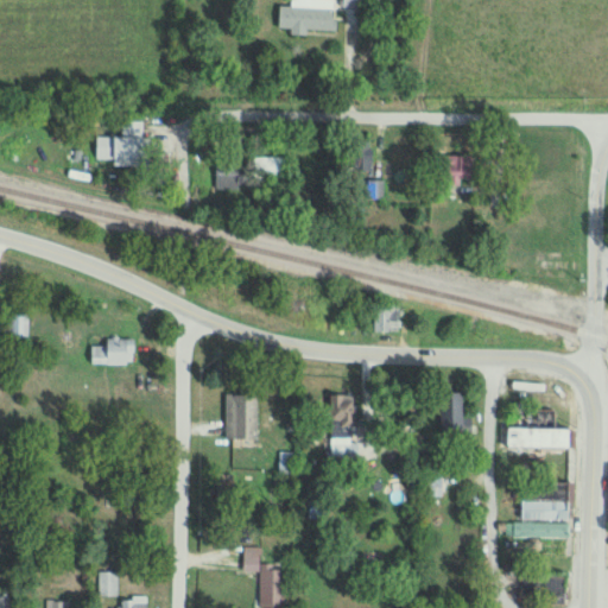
[(335,0),(292,0),(292,6),(279,6),(279,31),(336,31),(335,0)]
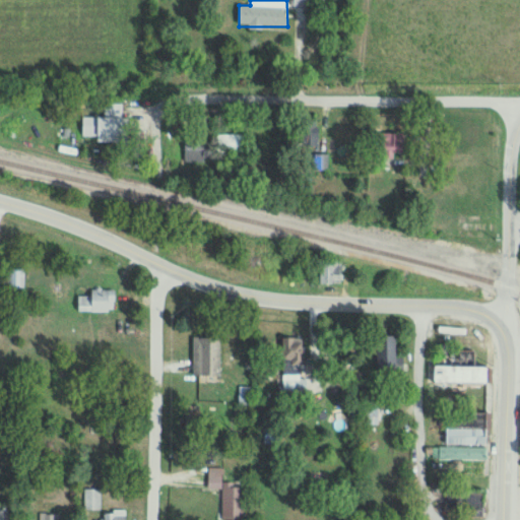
[(99,141),(126,141),(126,117),(82,117),(82,137),(99,137),(99,141)]
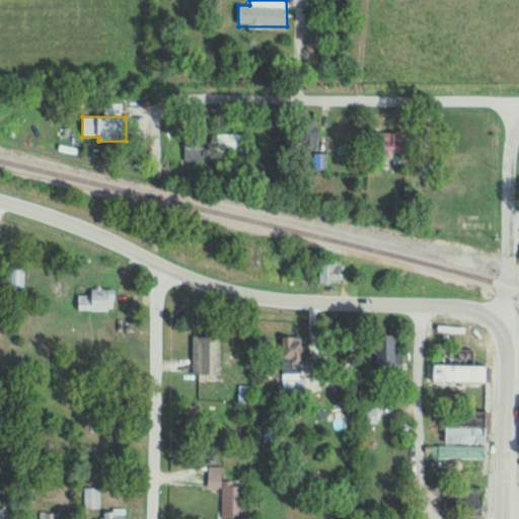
[(319,146),(319,124),(298,124),(298,146),(319,146)]
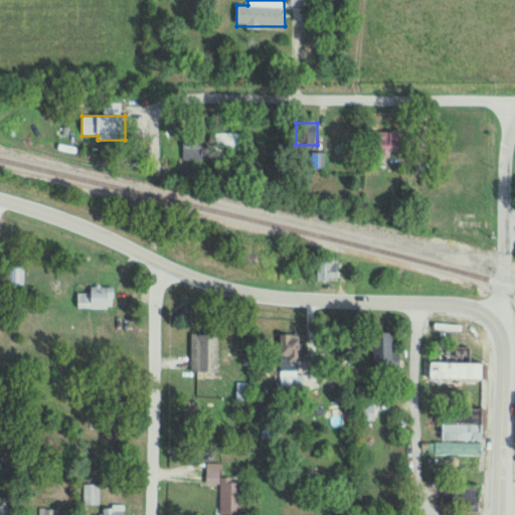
[(372,156),(402,156),(402,131),(372,131),(372,156)]
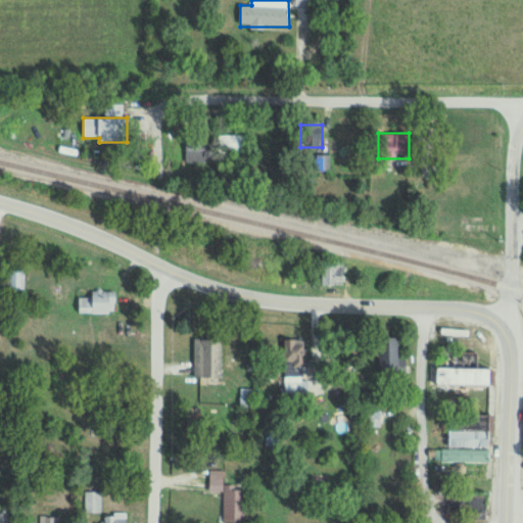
[(223,153),(248,153),(248,134),(223,134),(223,153)]
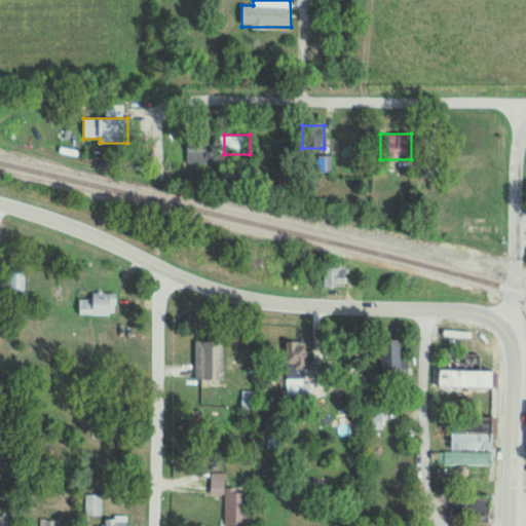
[(188,163),(210,163),(210,140),(188,140),(188,163)]
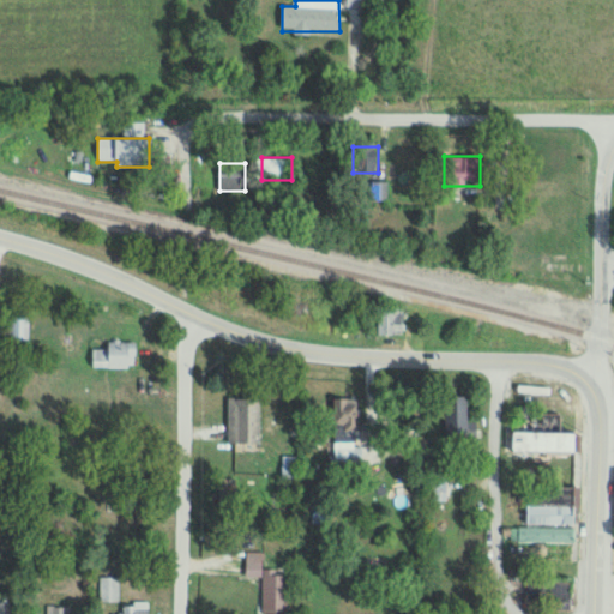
[(387,199),(389,182),(372,182),(371,199),(387,199)]
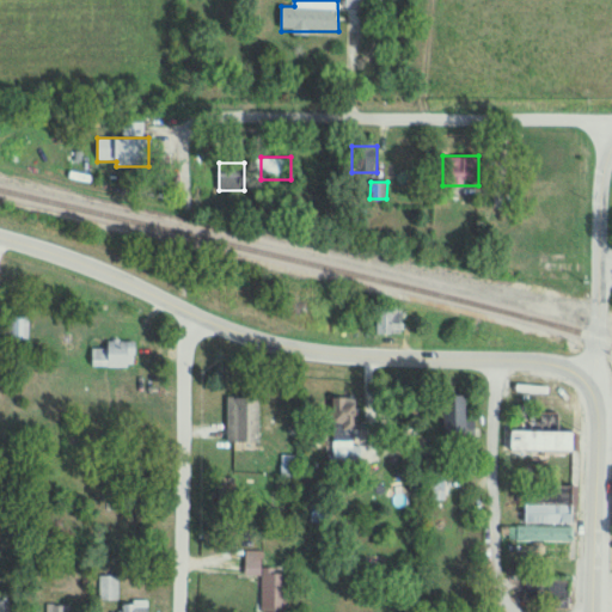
[(404,307),(378,307),(378,334),(404,334),(404,307)]
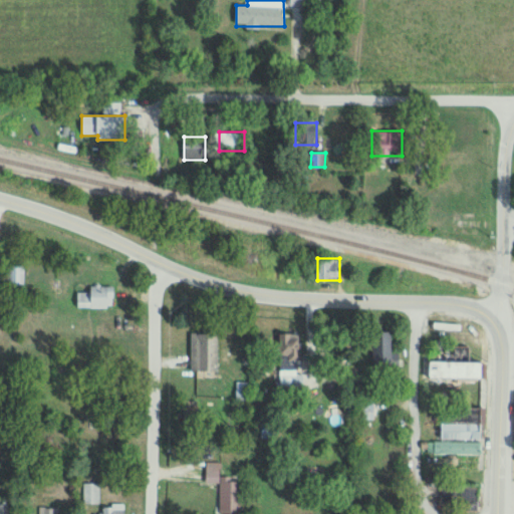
[(9,291),(25,291),(25,265),(9,265),(9,291)]
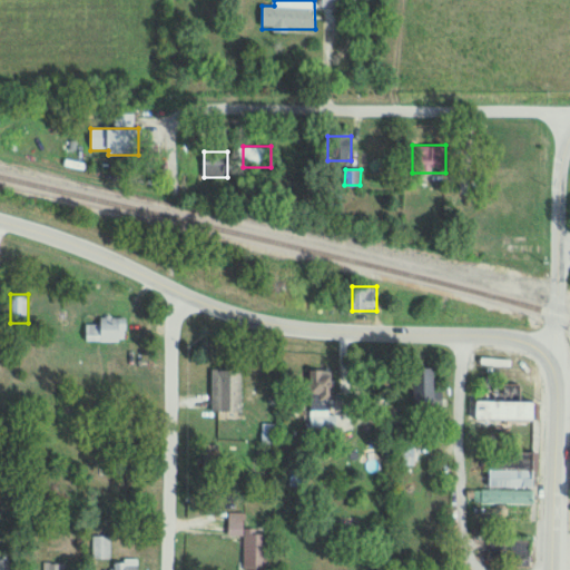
[(415,370),(415,405),(444,405),(444,393),(435,393),(435,370),(415,370)]
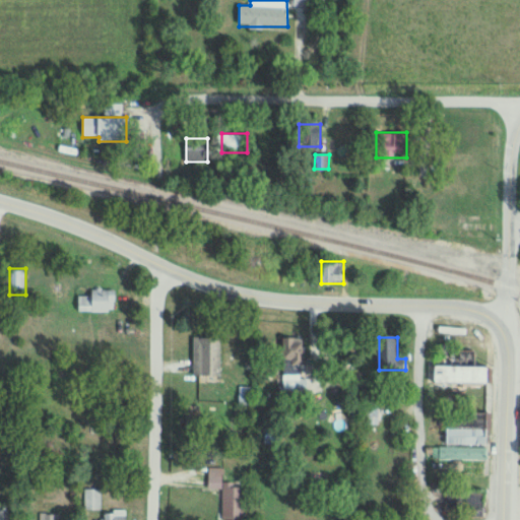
[(216,375),(216,338),(195,338),(195,375),(216,375)]
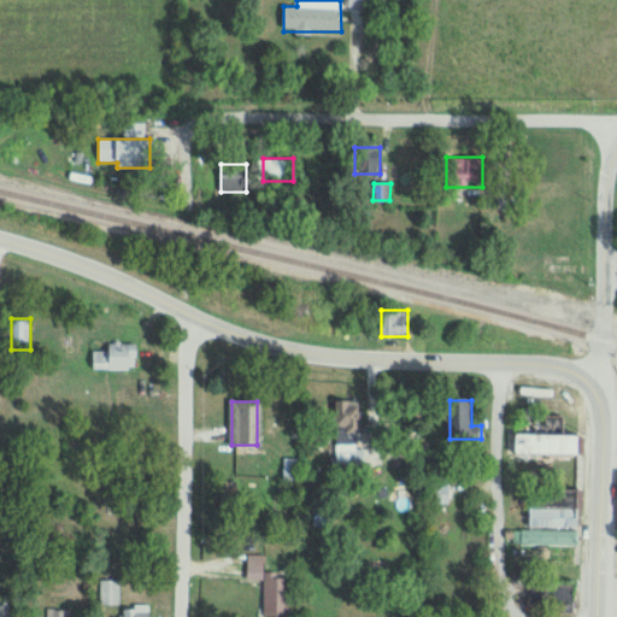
[(338,469),(363,469),(363,401),(338,401),(338,469)]
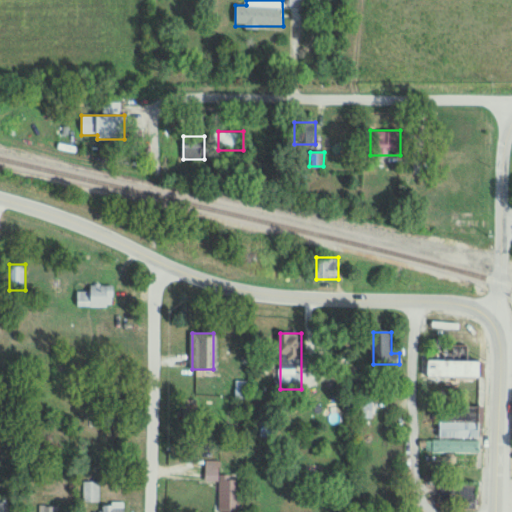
[(471,344),(433,343),(433,378),(485,378),(486,361),(470,361),(471,344)]
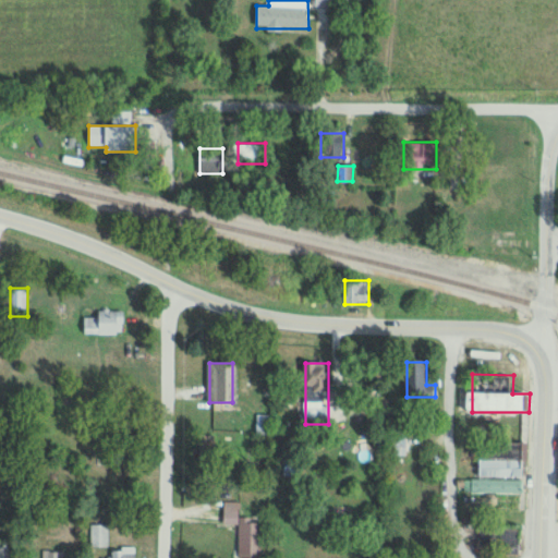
[(216,436),(196,436),(196,465),(216,465),(216,436)]
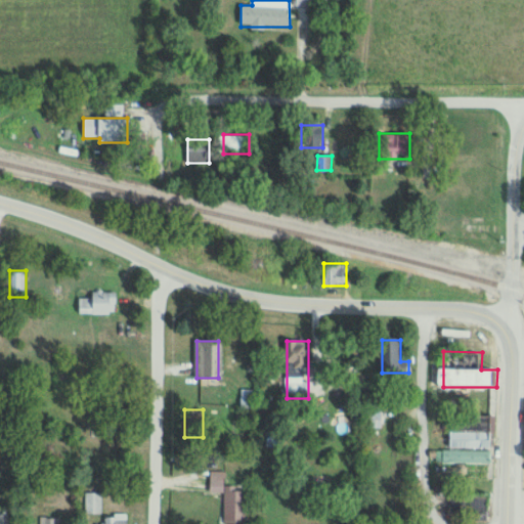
[(446,448),(493,447),(492,416),(445,417),(446,448)]
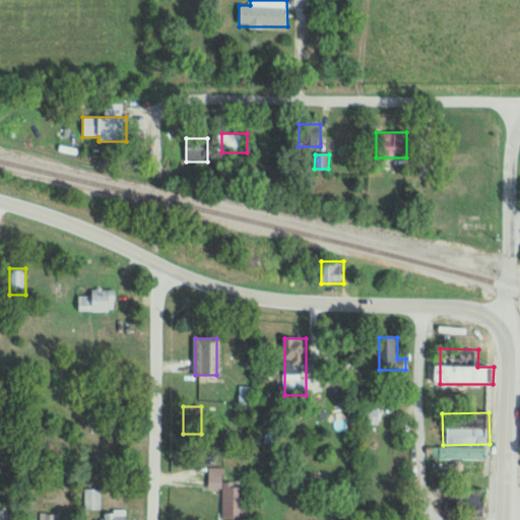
[(489,459),(489,448),(435,448),(435,459),(489,459)]
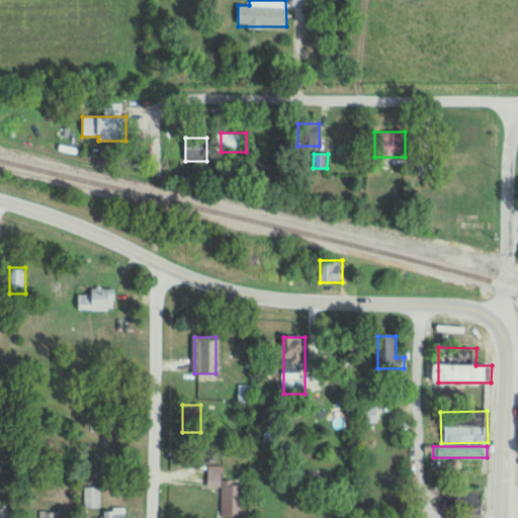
[(243,485),(222,485),(222,514),(243,514),(243,485)]
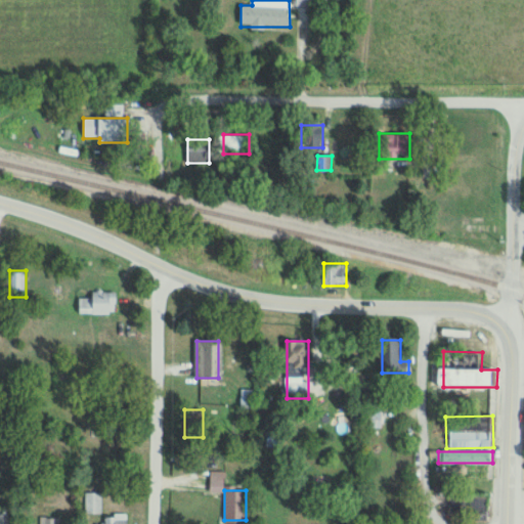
[(85,513),(102,513),(102,492),(85,492),(85,513)]
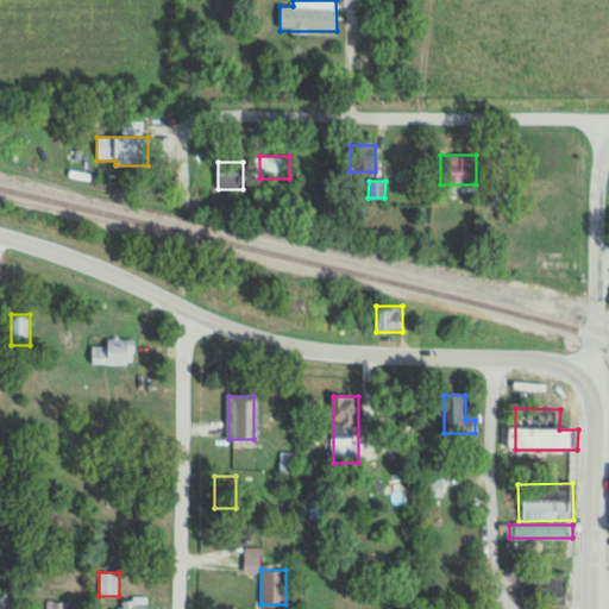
[(567,575),(521,573),(521,597),(567,598),(567,575)]
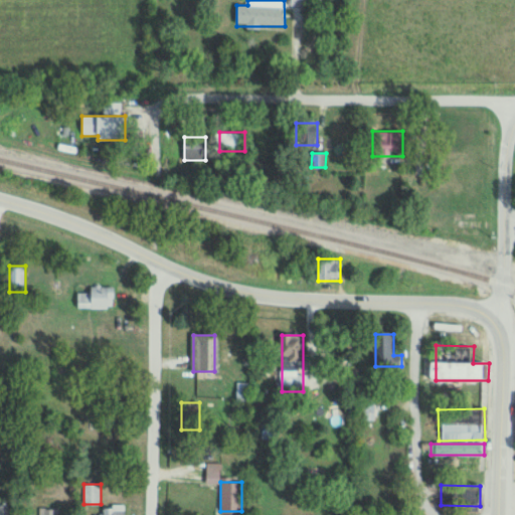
[(127,514),(128,505),(103,505),(103,514),(127,514)]
